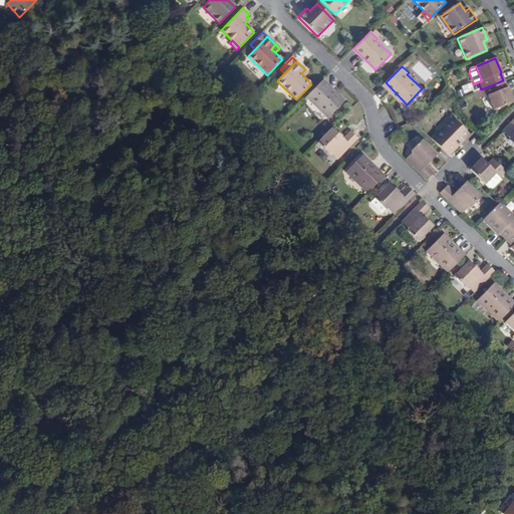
[(301,73),(305,77),(309,73),(305,69),(301,73)]
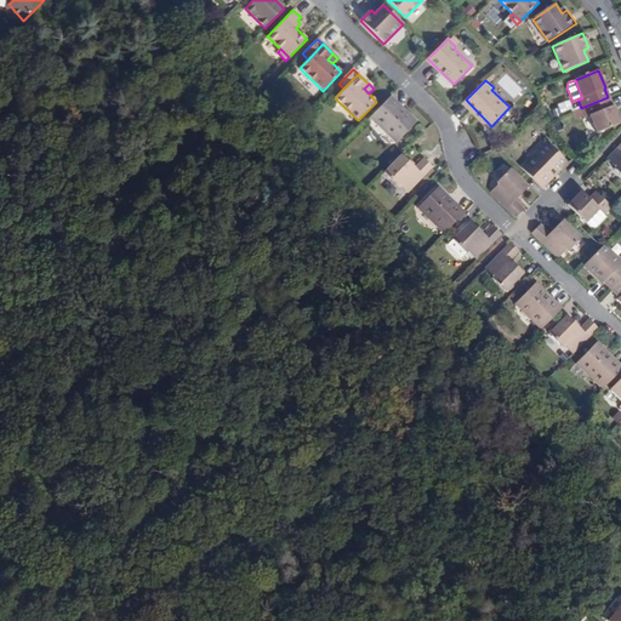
[(608,97),(581,108),(585,118),(590,115),(597,134),(620,124),(613,106),(611,107),(608,97)]
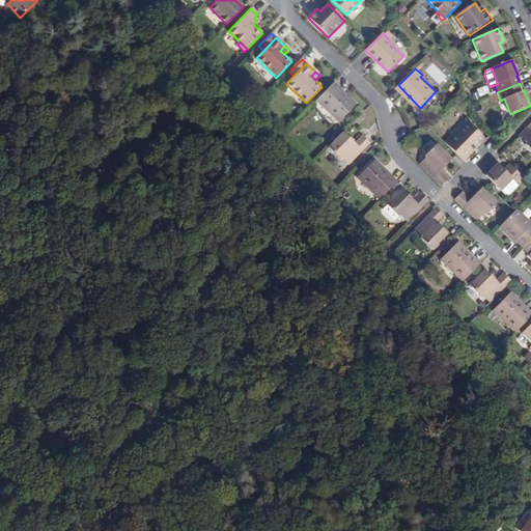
[(333,84),(319,98),(326,105),(325,106),(340,121),(355,106),(333,84)]
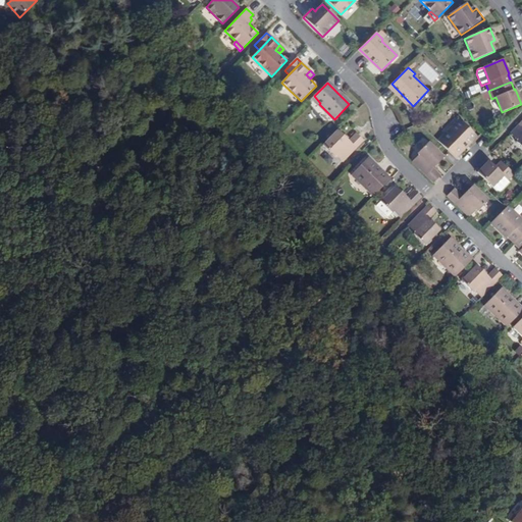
[(445,134),(437,141),(455,157),(476,136),(461,120),(446,136),(445,134)]
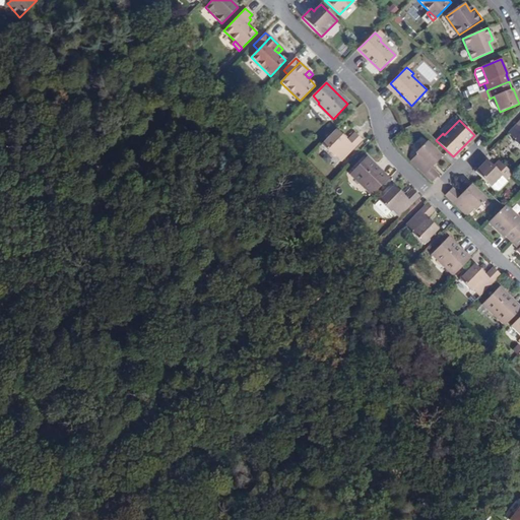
[(519,120),(509,131),(516,138),(515,139),(519,144),(519,120)]
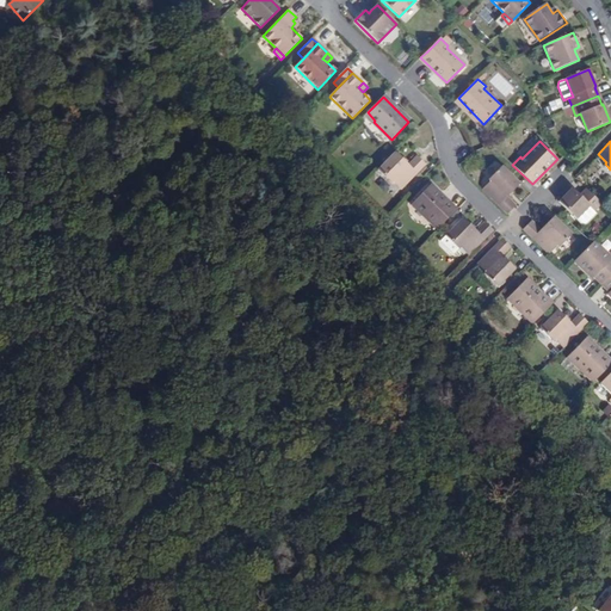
[(396,152),(378,170),(393,183),(394,181),(402,189),(427,164),(418,155),(409,165),(396,152)]
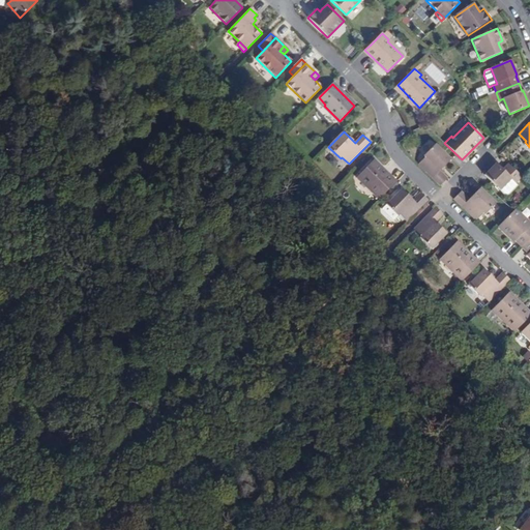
[(424,157),(418,165),(440,186),(447,179),(439,171),(451,159),(435,144),(423,156),(424,157)]
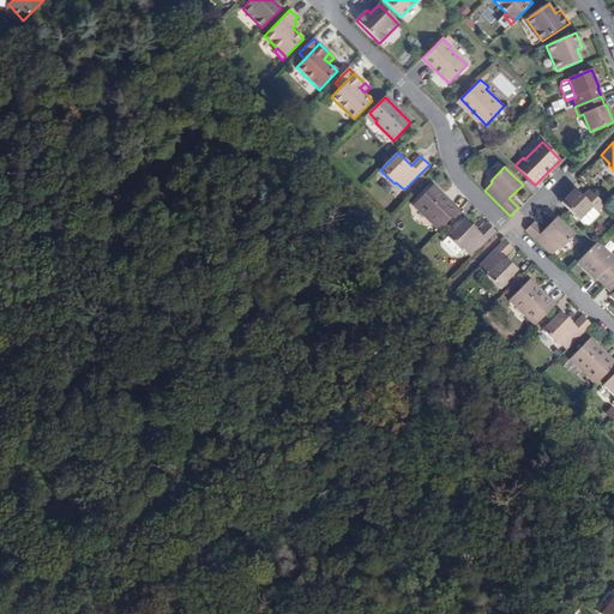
[(431,223),(439,232),(458,211),(432,186),(415,204),(432,221),(431,223)]
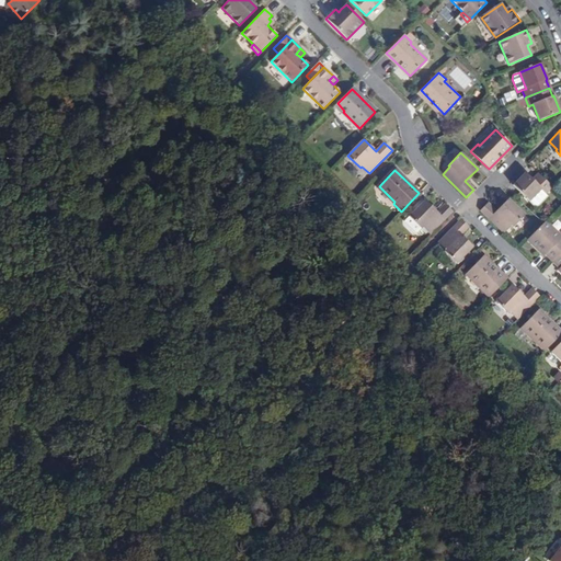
[(552,187),(538,173),(531,180),(526,173),(514,186),(530,203),(542,190),(547,194),(552,187)]
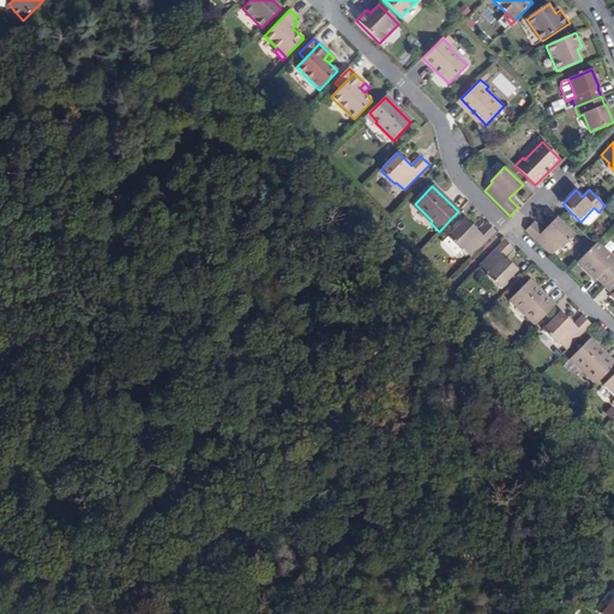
[(534,222),(525,230),(552,256),(559,248),(560,250),(575,235),(557,218),(543,232),(534,222)]
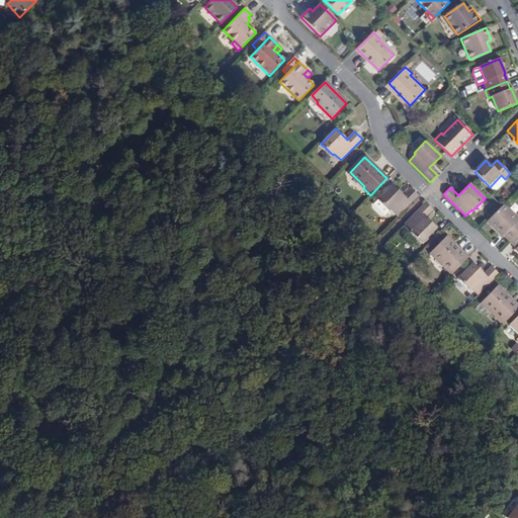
[(391,210),(398,217),(418,195),(411,188),(404,196),(393,185),(377,200),(390,211),(391,210)]
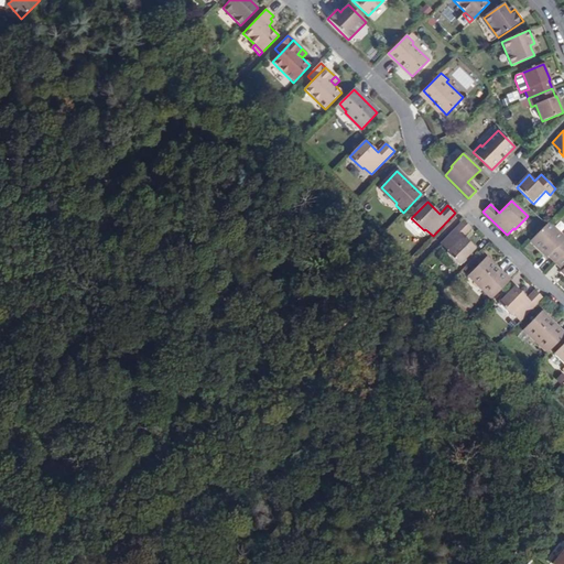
[(464,220),(441,243),(447,251),(446,252),(459,264),(476,248),(463,236),(472,228),(464,220)]
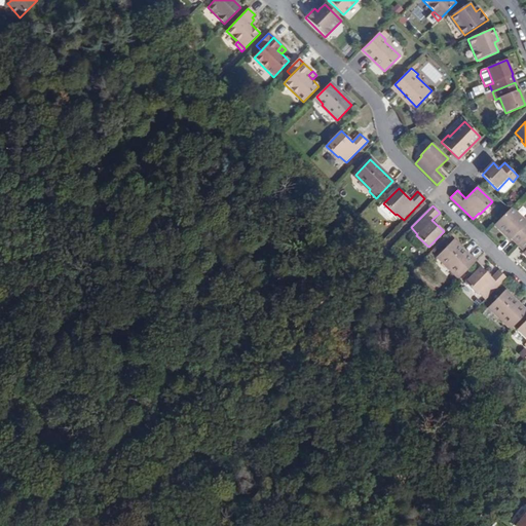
[(511,209),(495,224),(518,246),(525,236),(525,222),(525,223),(511,209)]
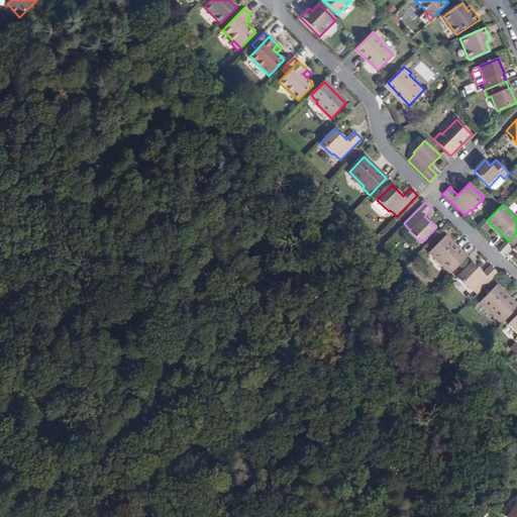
[(443,268),(450,274),(468,257),(445,236),(430,251),(445,266),(443,268)]
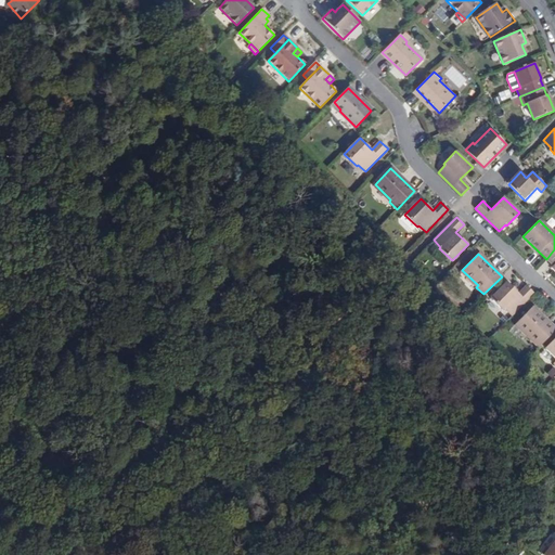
[(504,309),(512,317),(534,293),(527,286),(518,294),(506,282),(490,298),(503,311),(504,309)]
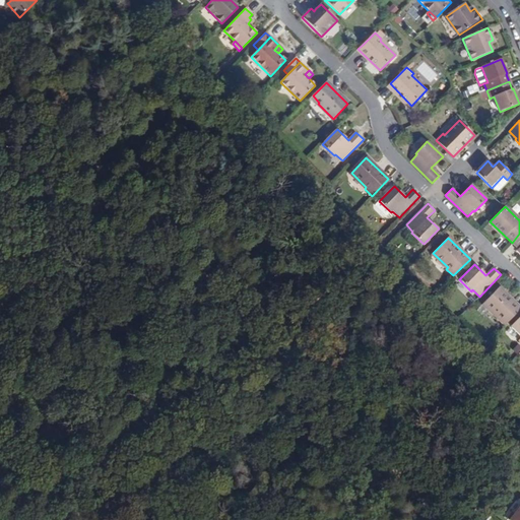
[(498,319),(505,325),(519,309),(519,308),(499,287),(484,303),(499,317),(498,319)]
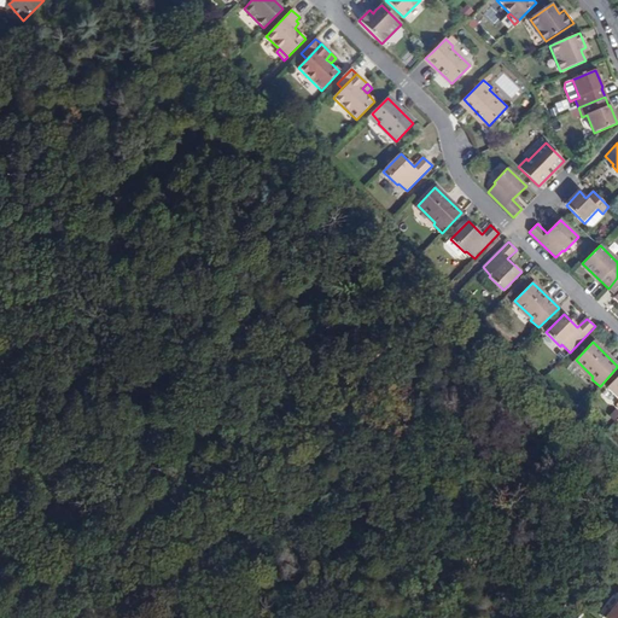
[(617,403),(616,407),(617,408),(617,377),(606,390),(617,401),(617,403)]
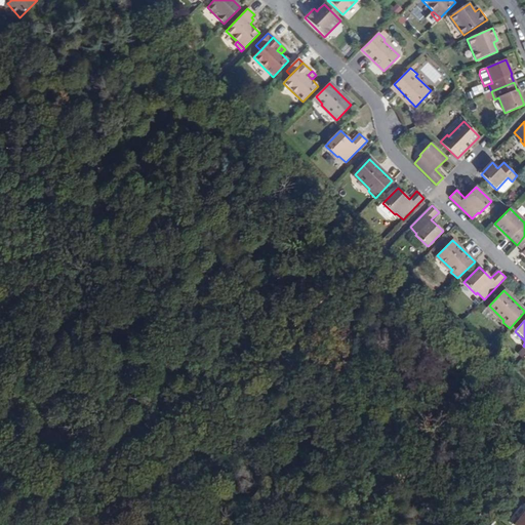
[(524,524),(524,512),(519,519),(517,518),(512,524),(513,524),(524,524)]
